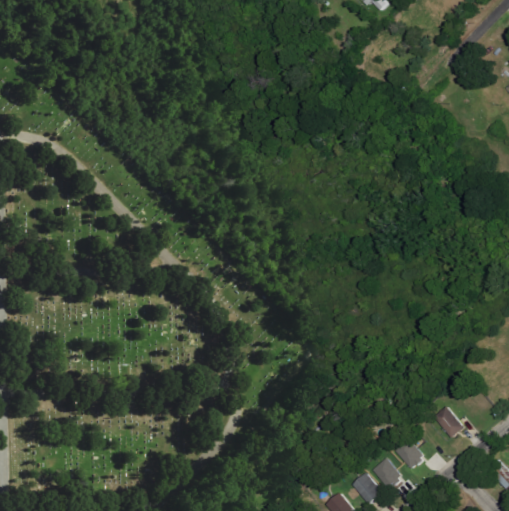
[(369,0),(370,1),(369,2),(381,13),(389,4),(384,0),(369,0)]
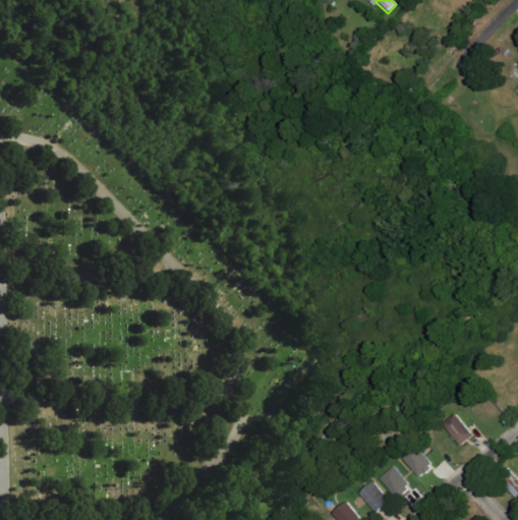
[(453,413),(470,434),(458,444),(441,423),(453,413)]
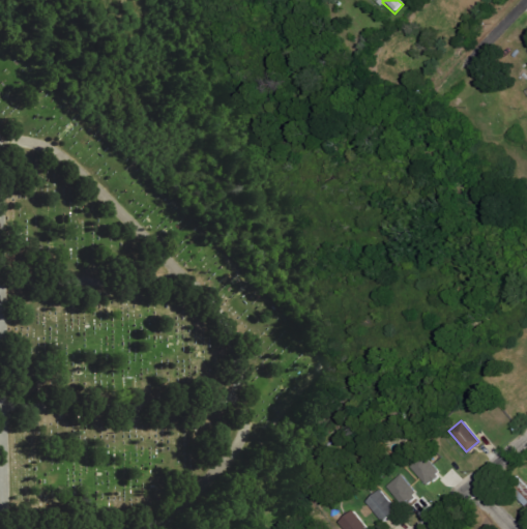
[(441,472),(421,454),(409,469),(428,487),(441,472)]
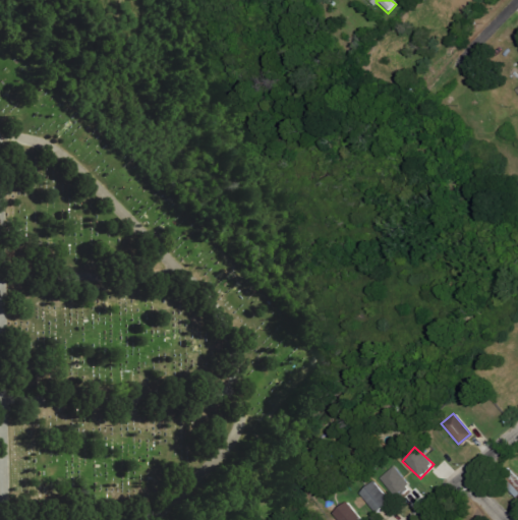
[(379,479),(395,500),(410,488),(394,467),(379,479)]
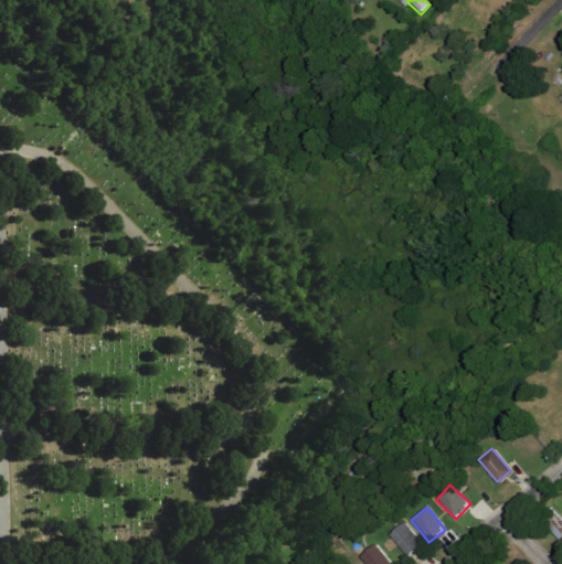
[(551,509),(561,520),(561,541),(541,520),(551,509)]
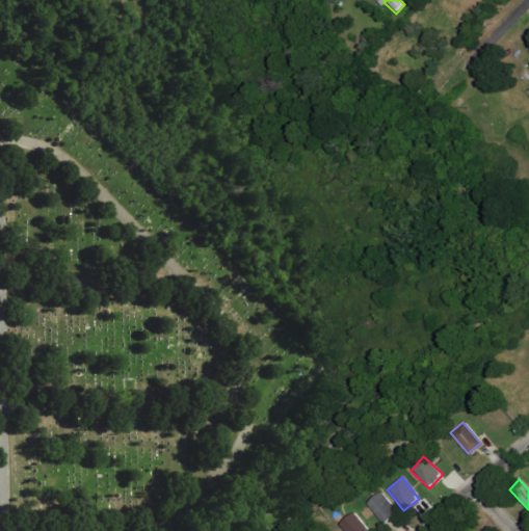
[(378,489),(364,502),(381,523),(396,510),(378,489)]
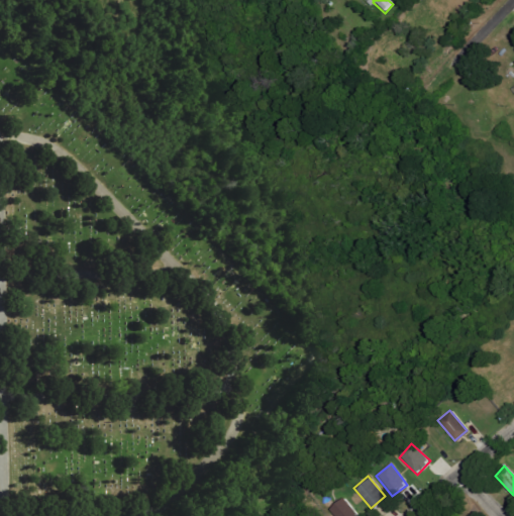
[(341,496),(356,515),(332,515),(326,508),(341,496)]
